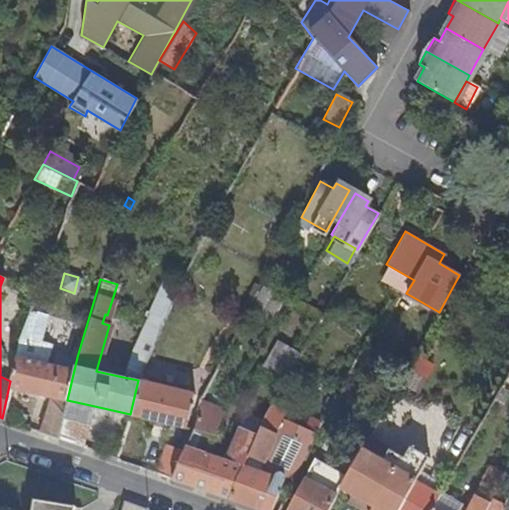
[(134,360),(143,364),(178,287),(164,281),(131,354),(134,360)]
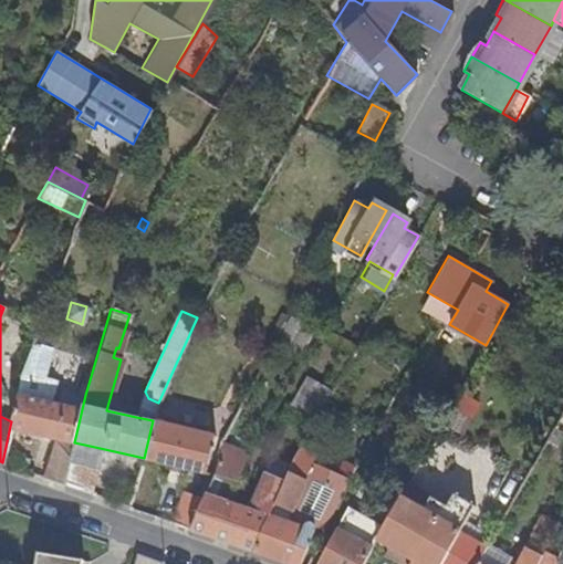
[(312,332),(288,319),(274,344),(298,356),(312,332)]
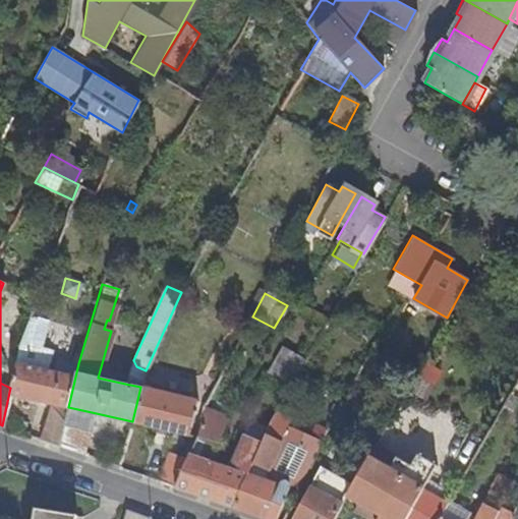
[(60,366),(55,365),(53,371),(29,365),(47,316),(32,310),(20,344),(10,388),(9,392),(51,402),(40,439),(59,445),(68,407),(78,363),(62,360),(60,366)]
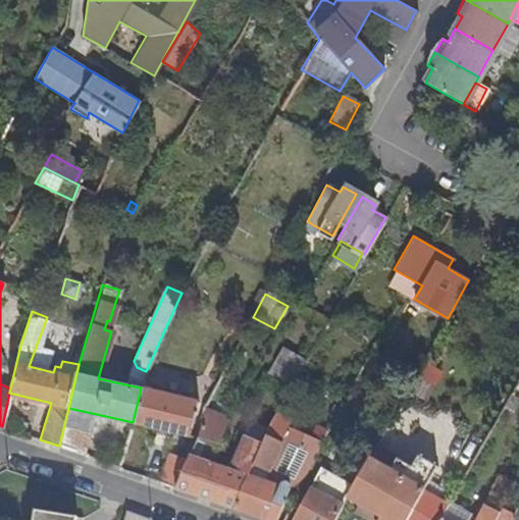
[(281,345),(266,370),(289,383),(304,358),(281,345)]
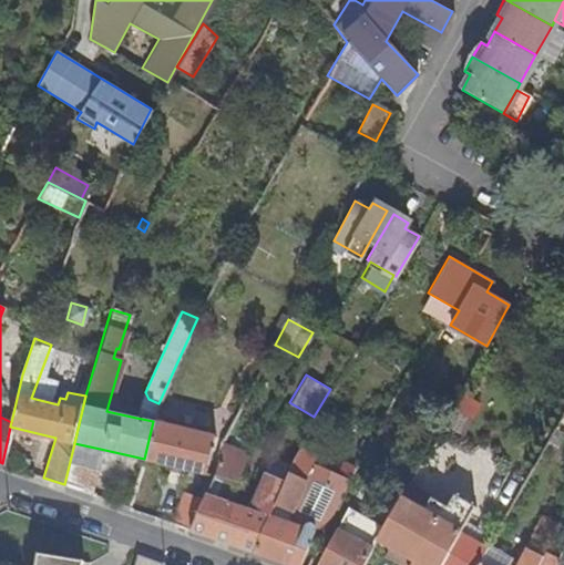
[(458,390),(438,422),(459,434),(479,402),(458,390)]
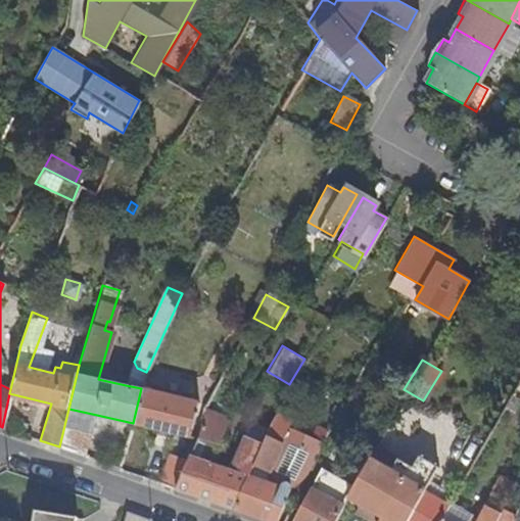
[(137,368),(134,362),(126,385),(141,388),(142,382),(142,381),(146,372),(137,368)]
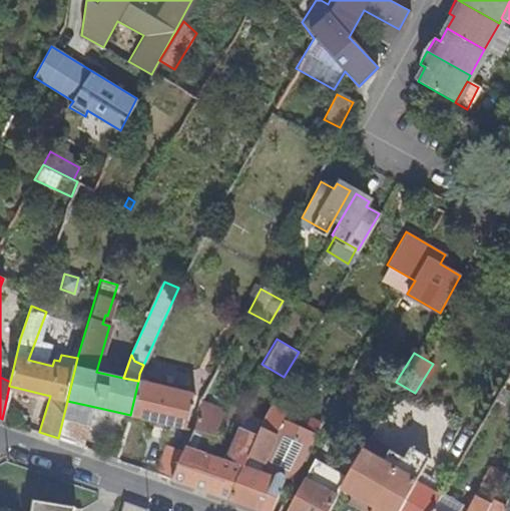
[(509,370),(500,387),(509,392),(509,370)]
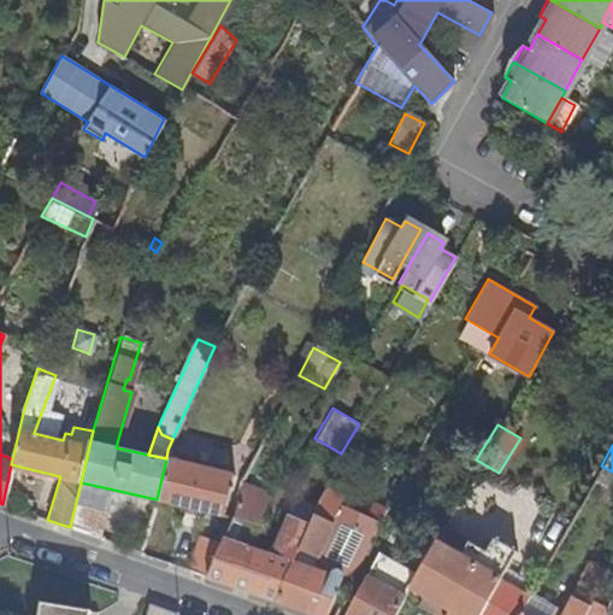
[(176,454),(168,451),(166,458),(157,499),(222,515),(233,475),(175,461),(176,454)]
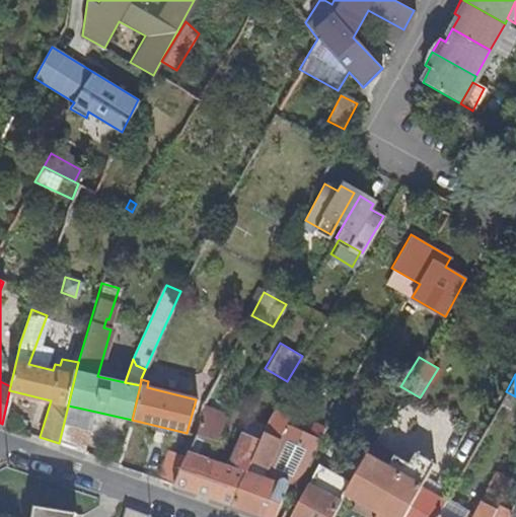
[(209,457),(212,448),(224,413),(202,404),(195,433),(186,456),(173,485),(231,505),(269,419),(272,414),(265,411),(242,431),(233,456),(229,465),(209,457)]
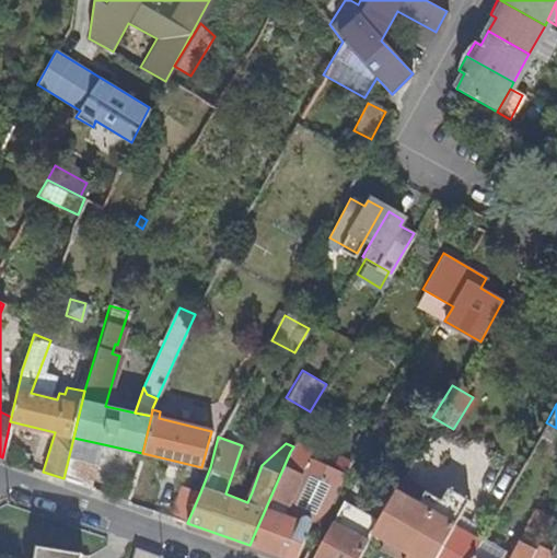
[(96,450),(99,443),(73,438),(64,478),(84,486),(97,450),(96,450)]
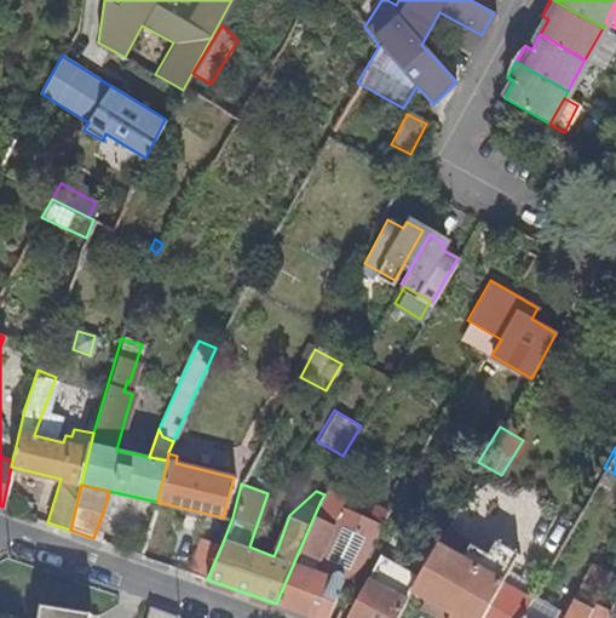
[(344,498),(327,490),(324,495),(321,501),(276,604),(317,617),(334,617),(380,526),(339,509),(344,498)]
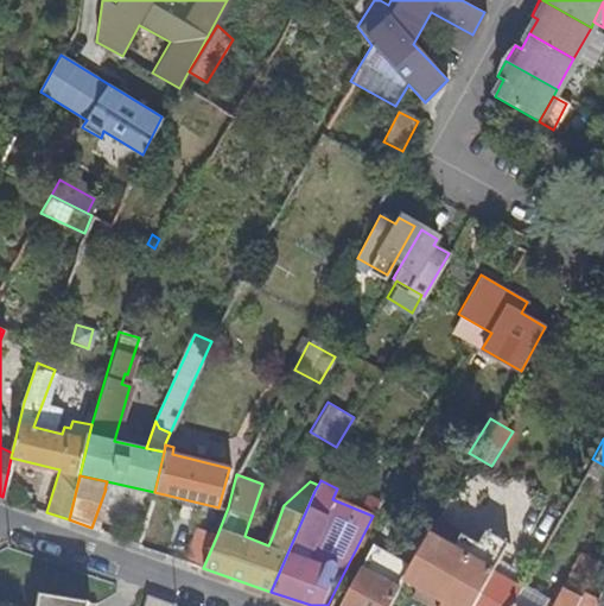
[(438,516),(428,534),(469,556),(478,538),(438,516)]
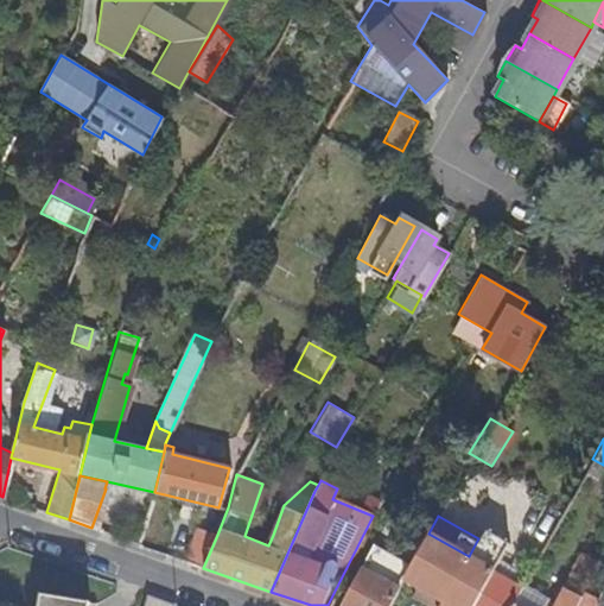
[(268,545),(273,535),(248,525),(245,536),(268,545)]
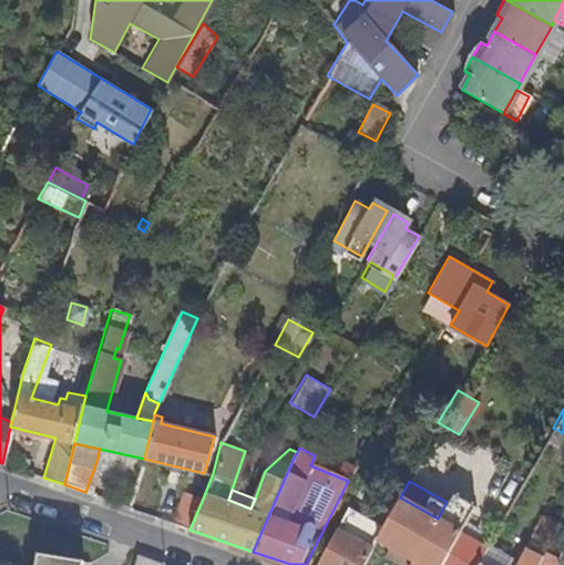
[(184,492),(172,523),(190,530),(203,499),(184,492)]
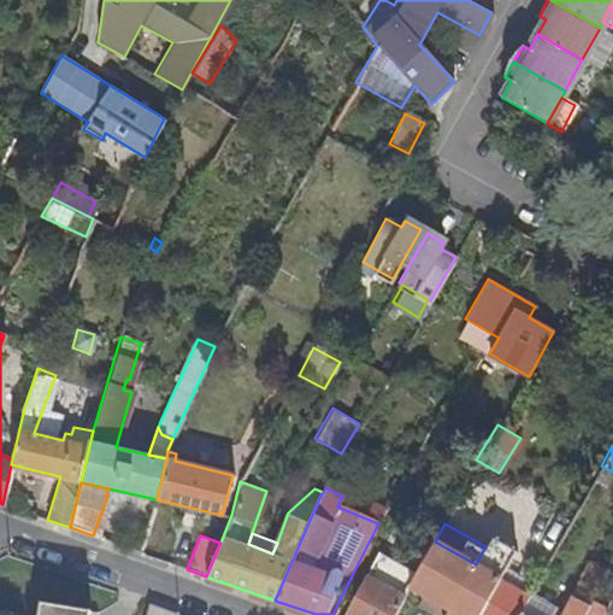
[(417,574),(410,587),(422,593),(448,609),(444,614),(518,614),(519,614),(530,595),(500,578),(516,550),(490,537),(485,546),(476,564),(435,542),(417,574)]
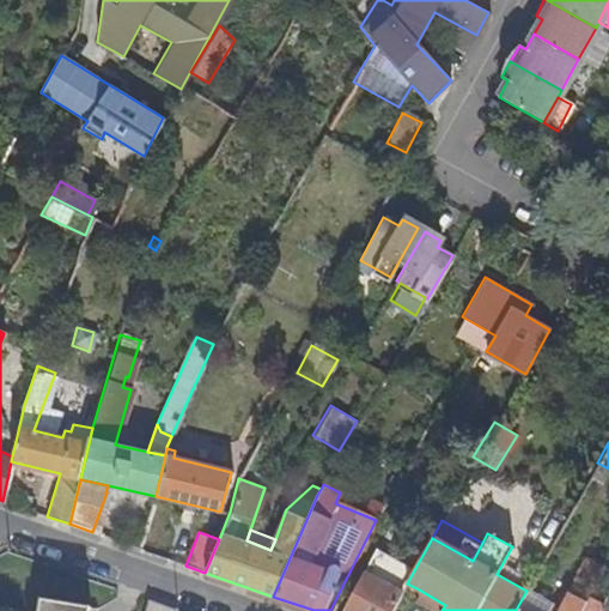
[(376,548),(340,610),(390,610),(407,584),(414,570),(376,548)]
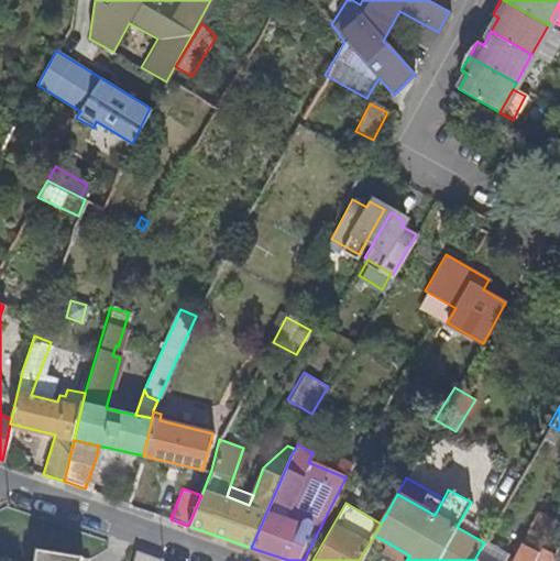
[(512,560),(534,560),(540,548),(556,519),(537,510),(512,560)]
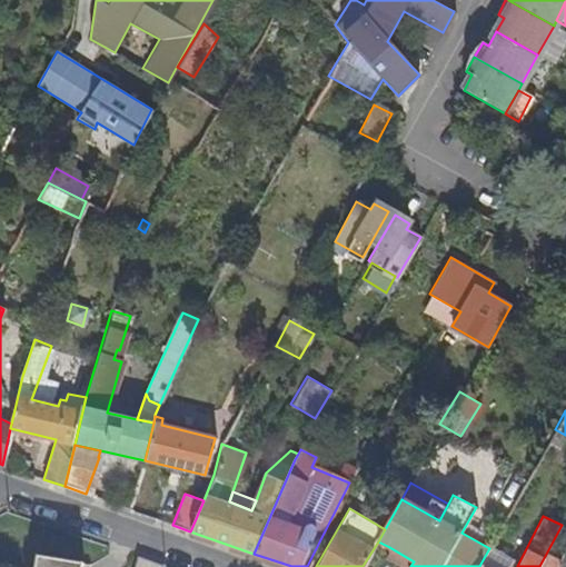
[(410,566),(414,561),(389,547),(384,556),(404,566),(410,566)]
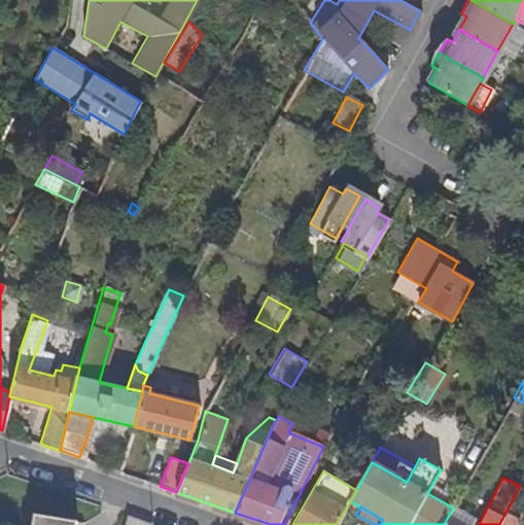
[(74,524),(75,520),(34,513),(31,524),(74,524)]
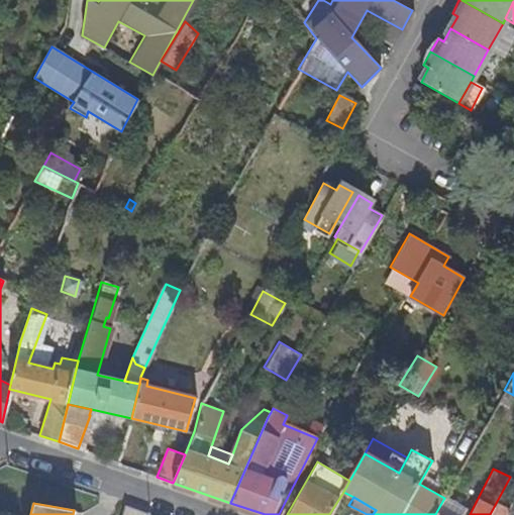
[(139,514),(140,512),(141,509),(123,503),(120,514),(139,514)]
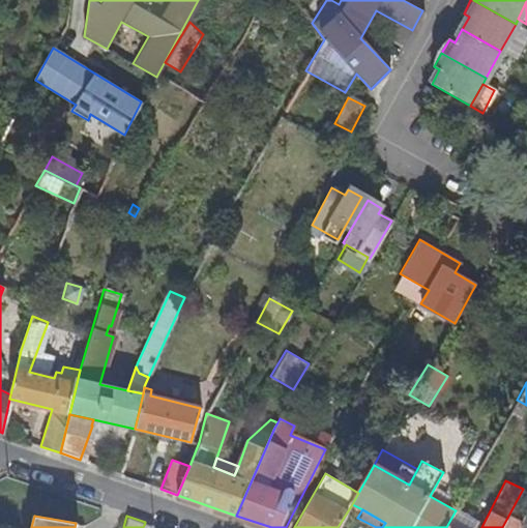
[(502,527),(516,527),(520,521),(508,516),(502,527)]
